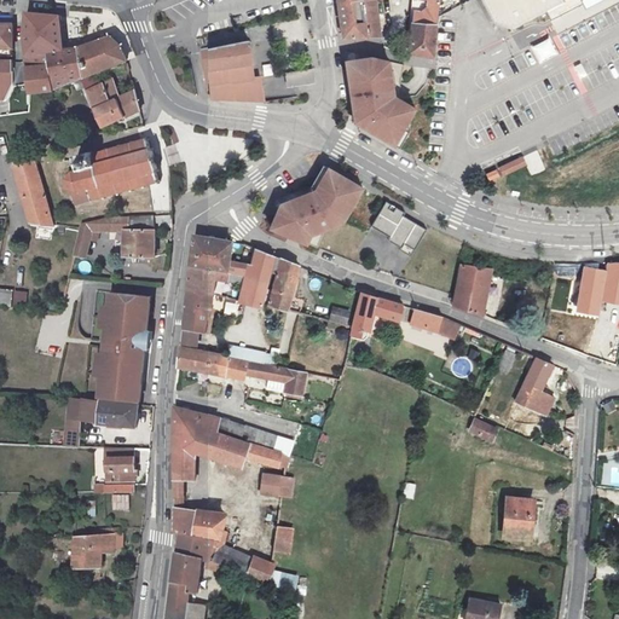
[(343,38),(382,38),(376,0),(359,0),(337,4),(343,38)]
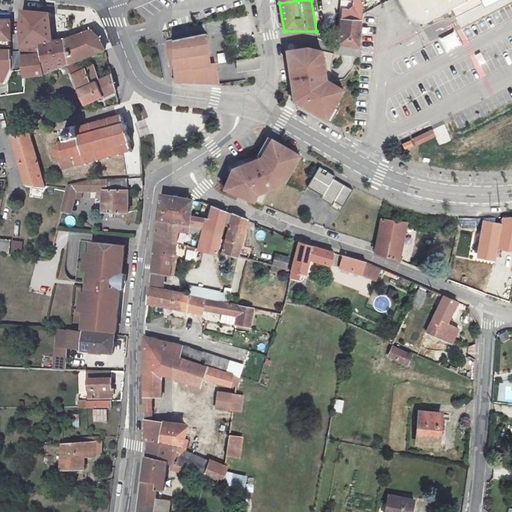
[(363,20),(364,0),(356,0),(355,9),(344,8),(343,19),(363,20)]
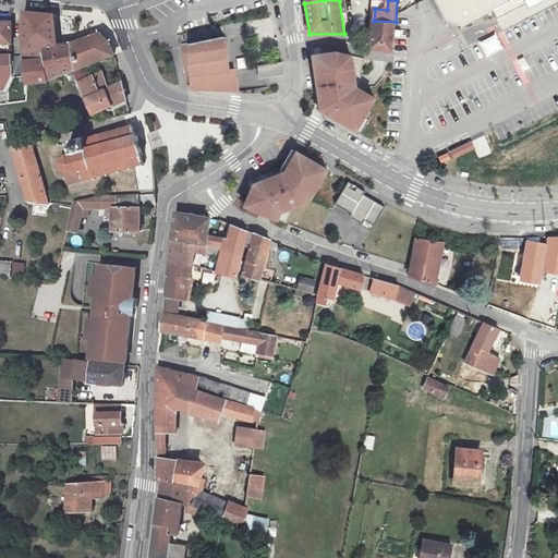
[(387,10),(388,0),(375,0),(375,9),(387,10)]
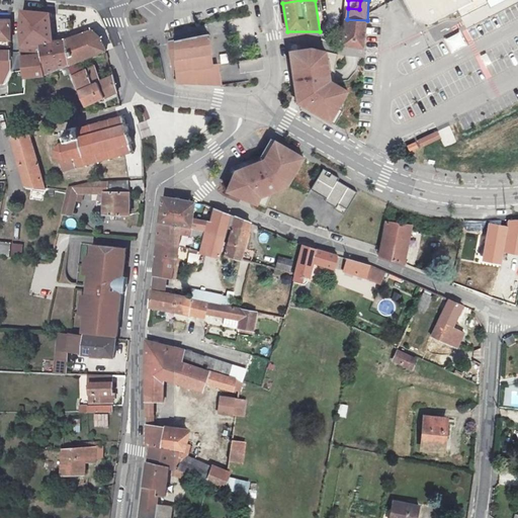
[(404,0),(414,20),(430,25),(456,11),(475,2),(472,0),(404,0)]
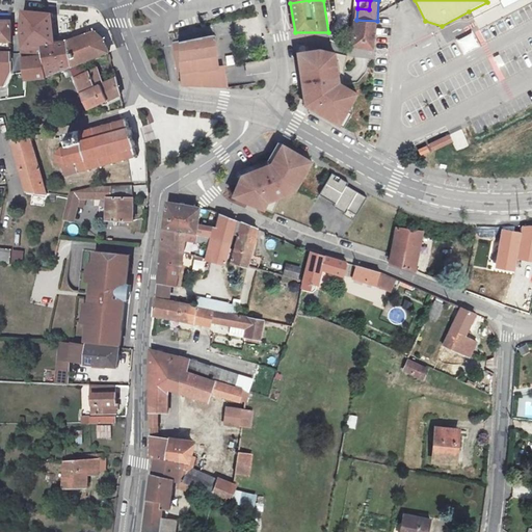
[(485,0),(487,2),(469,11),(472,17),(498,3),(501,7),(514,0),(485,0)]
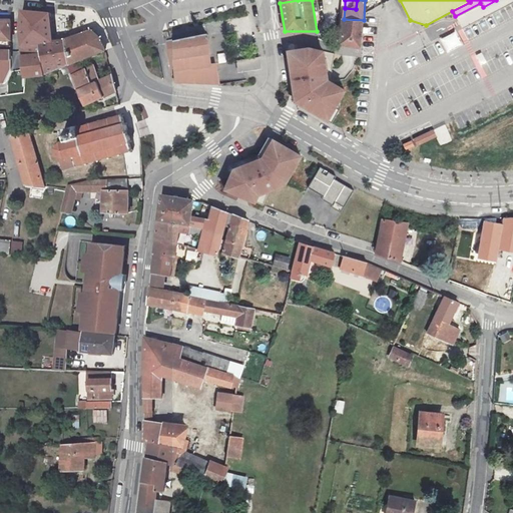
[(54,41),(55,41),(51,13),(23,10),(23,29),(26,44),(28,56),(30,77),(48,74),(42,42),(53,40),(54,41)]
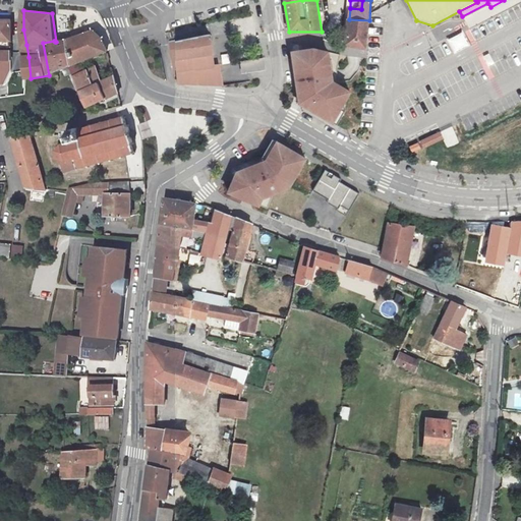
[(366,46),(369,20),(349,19),(346,44),(366,46)]
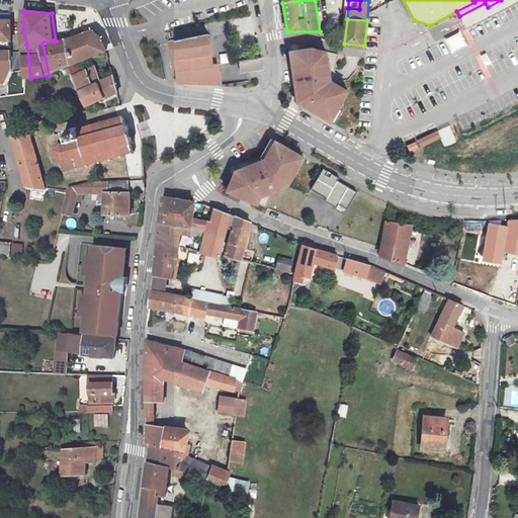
[(0,40),(6,40),(6,47),(15,47),(14,20),(0,20),(0,40)]
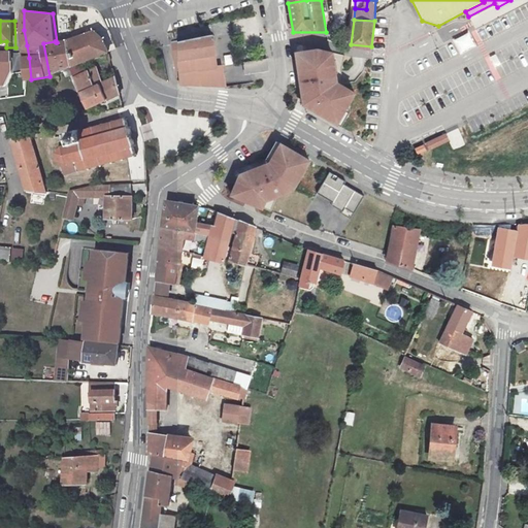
[(50,76),(69,68),(83,63),(109,52),(109,51),(104,39),(96,31),(83,36),(70,40),(57,42),(56,42),(55,41),(43,43),(50,76)]
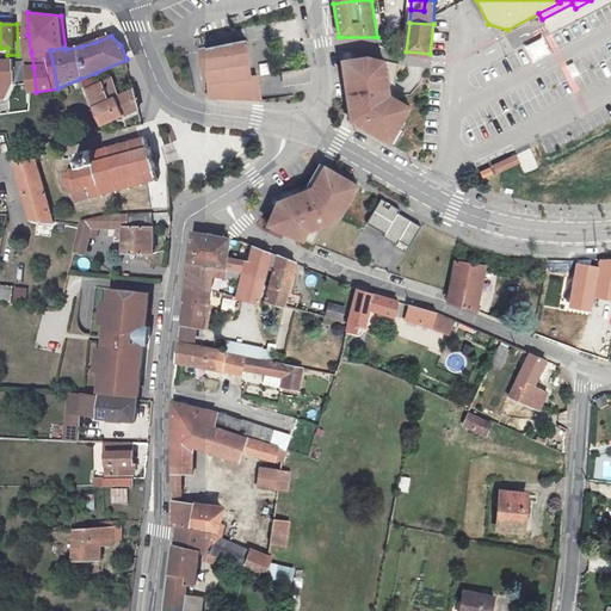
[(247,61),(245,42),(202,49),(207,86),(210,99),(261,105),(263,82),(251,80),(247,61)]
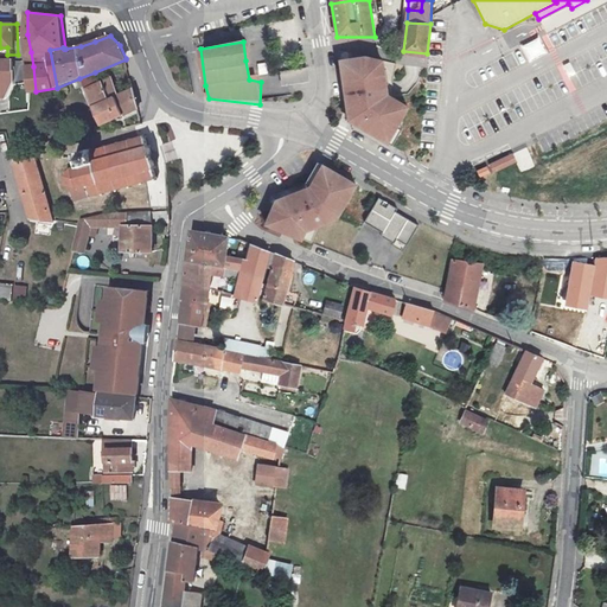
[(369,57),(340,59),(351,121),(394,146),(413,108),(393,95),(387,62),(369,57)]
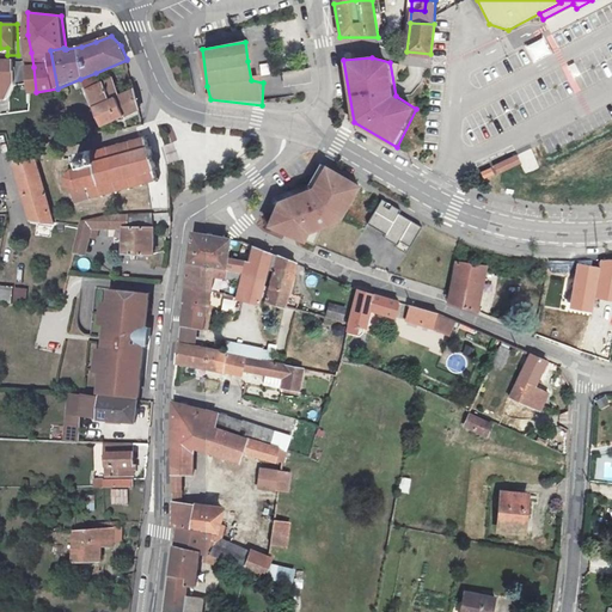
[(18,59),(0,59),(0,80),(6,81),(19,81),(18,59)]
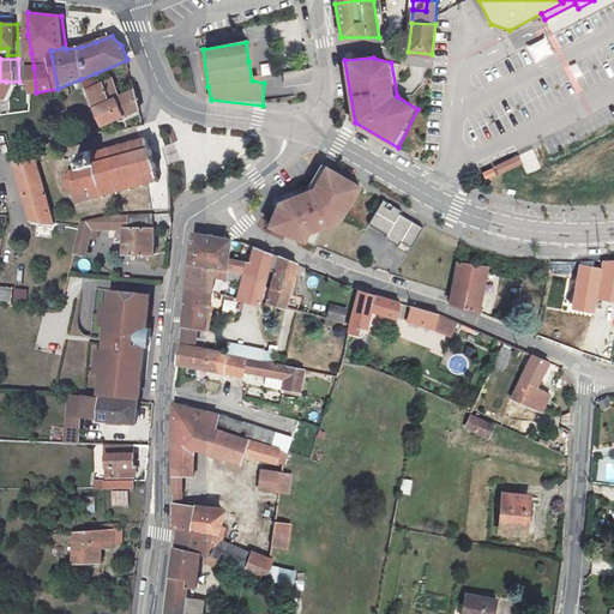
[(262,77),(270,74),(269,62),(260,65),(262,77)]
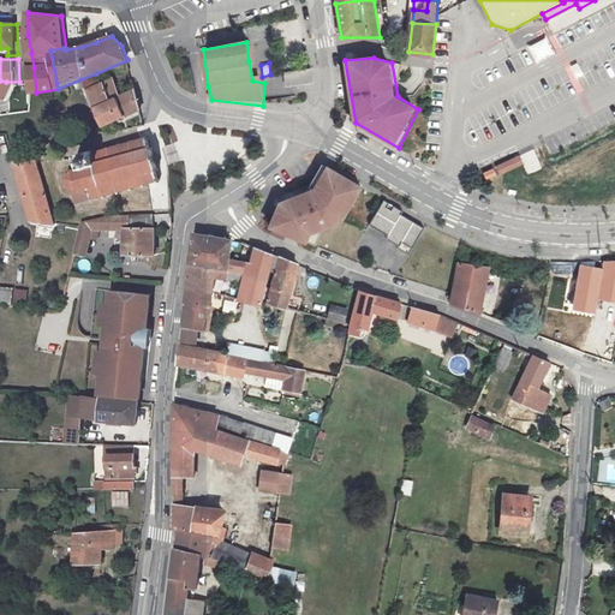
[(310,70),(284,73),(286,87),(312,83),(310,70)]
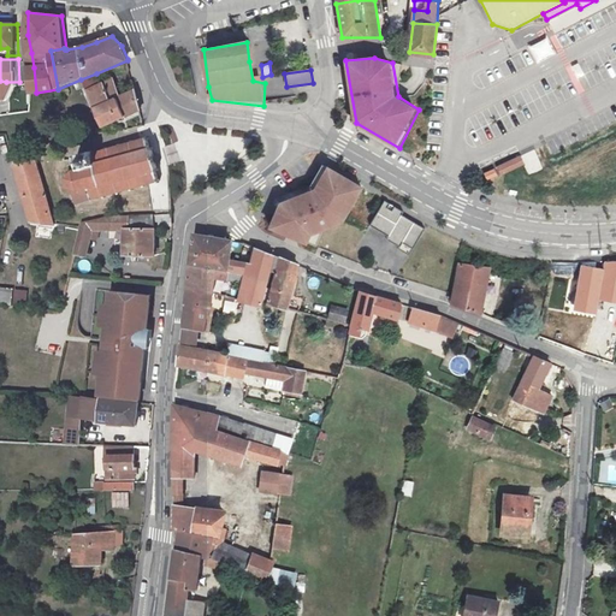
[(101,84),(96,73),(81,80),(101,128),(140,111),(135,90),(122,95),(116,80),(101,84)]
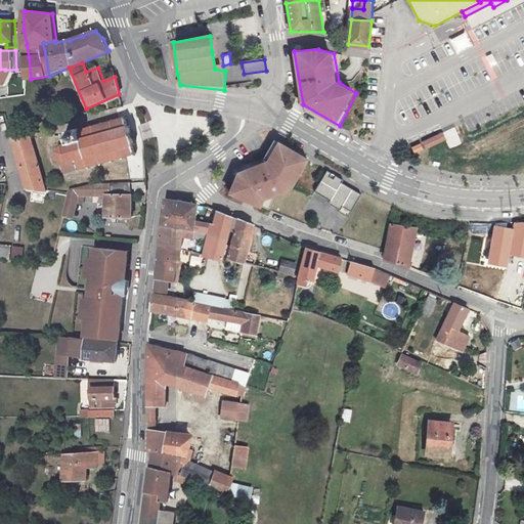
[(79,170),(135,155),(125,118),(80,130),(80,129),(68,132),(71,144),(64,145),(57,151),(59,159),(61,159),(66,172),(79,169),(79,170)]
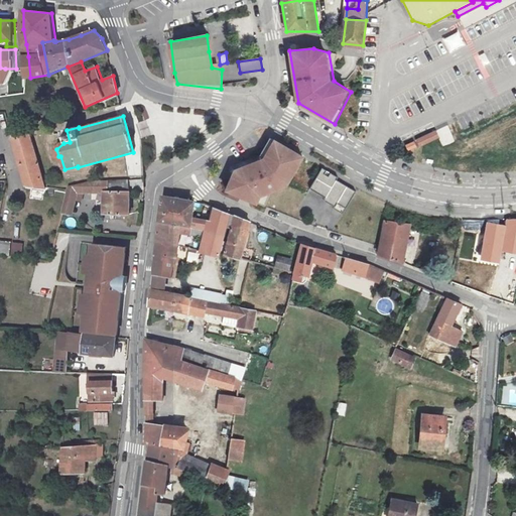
[(449,126),(438,129),(442,145),(454,142),(449,126)]
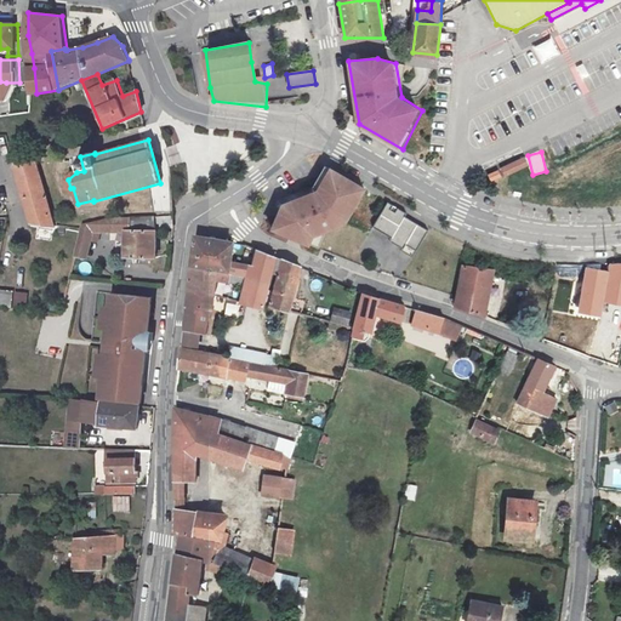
[(524,157),(499,169),(503,178),(529,166),(524,157)]
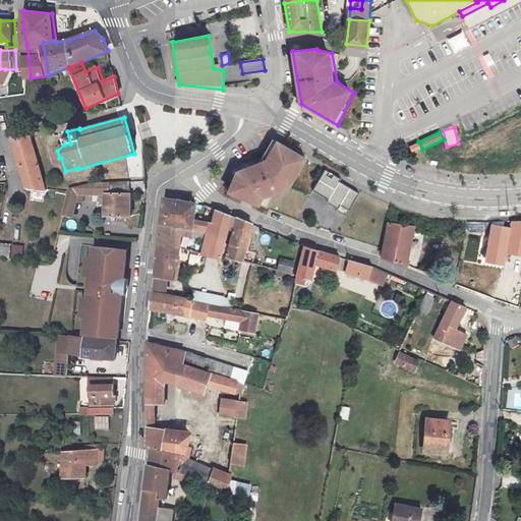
[(11,138),(25,185),(46,188),(29,134),(11,138)]
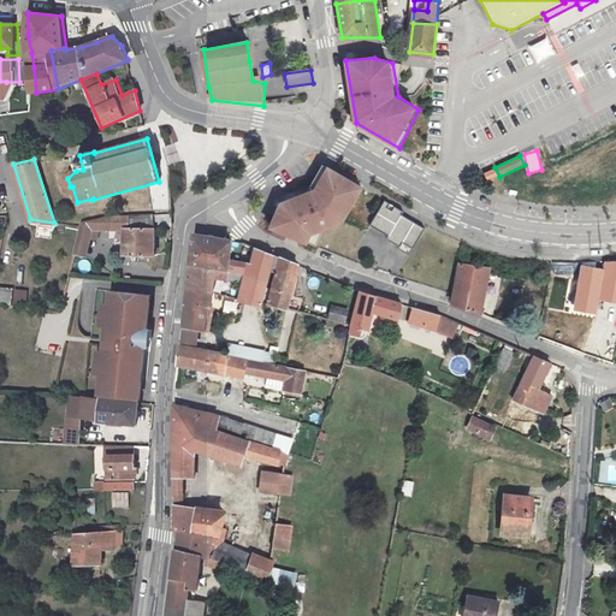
[(361,187),(327,166),(314,188),(279,201),(270,225),(306,241),(309,232),(341,220),(361,187)]
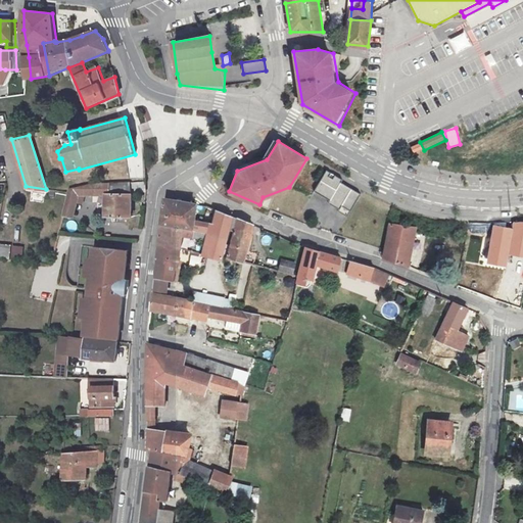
[(412,148),(414,153),(423,149),(420,144),(412,148)]
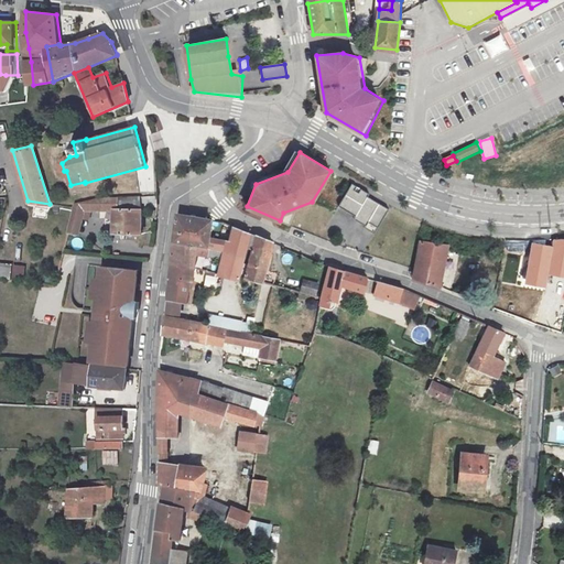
[(337,207),(376,230),(390,207),(351,184),(337,207)]
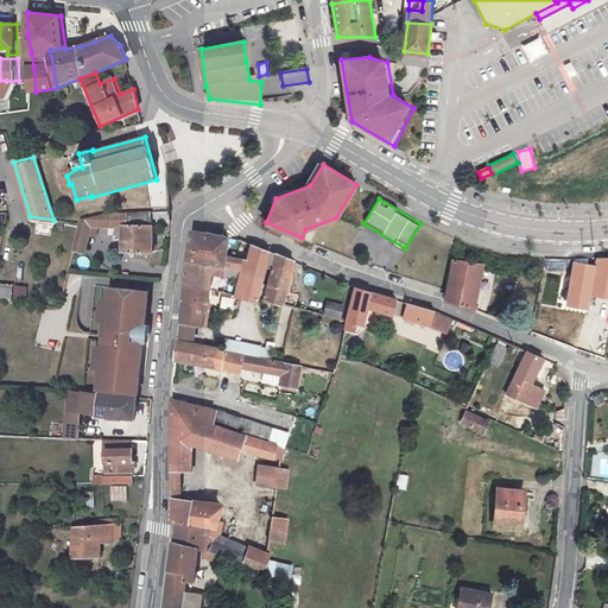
[(78,220),(77,223),(71,249),(84,252),(90,226),(122,226),(124,259),(135,259),(137,253),(152,253),(153,223),(169,222),(170,211),(112,213),(78,220)]
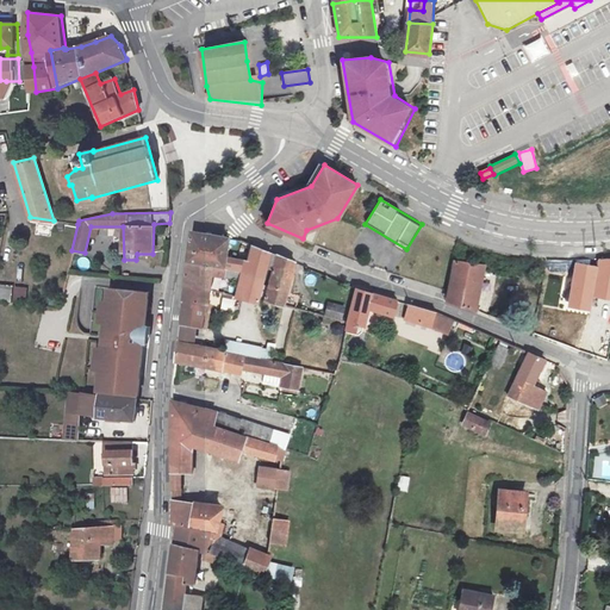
[(192,232),(188,263),(213,267),(225,268),(241,272),(265,278),(271,253),(248,243),(246,260),(226,256),(229,236),(192,232)]
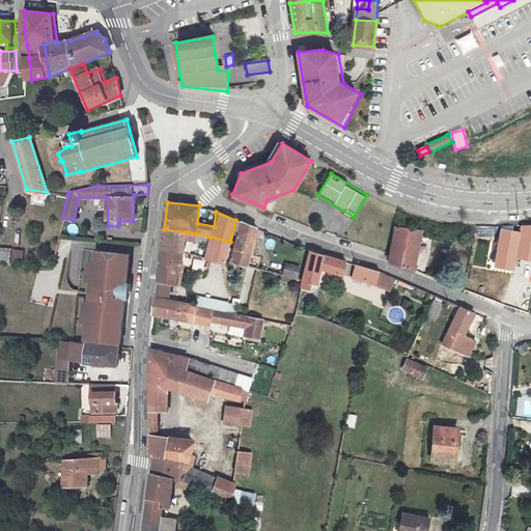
[(235,220),(230,242),(225,263),(226,263),(247,268),(256,228),(235,220)]
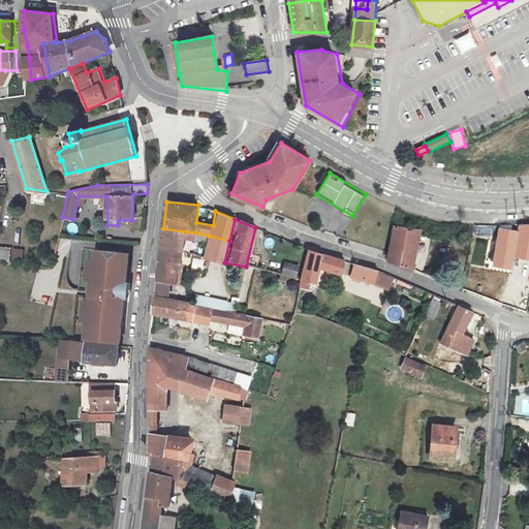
[(421,227),(407,225),(395,223),(387,259),(412,269),(421,227)]
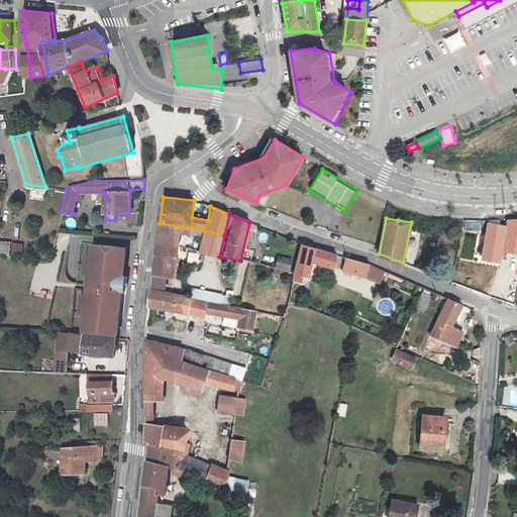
[(178,247),(181,226),(160,223),(158,244),(178,247)]
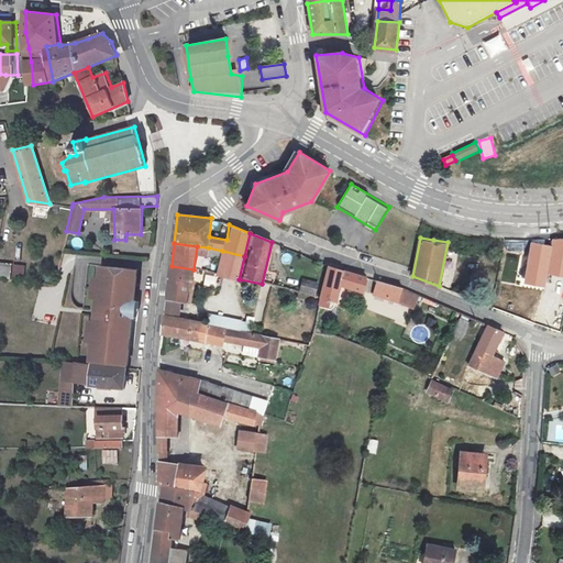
[(239,279),(244,256),(222,251),(217,274),(239,279)]
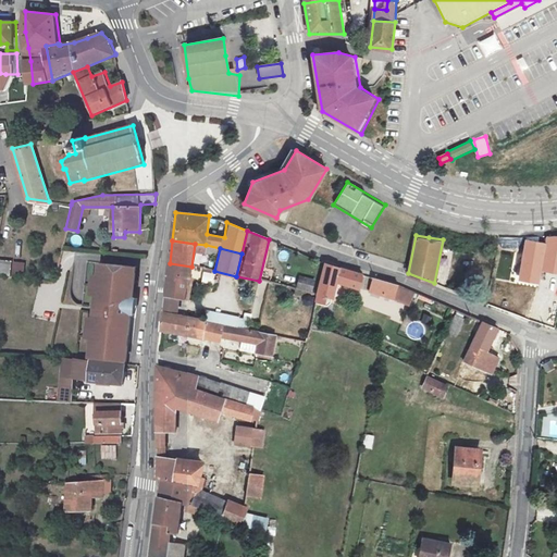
[(0,258),(0,272),(10,274),(11,260),(0,258)]
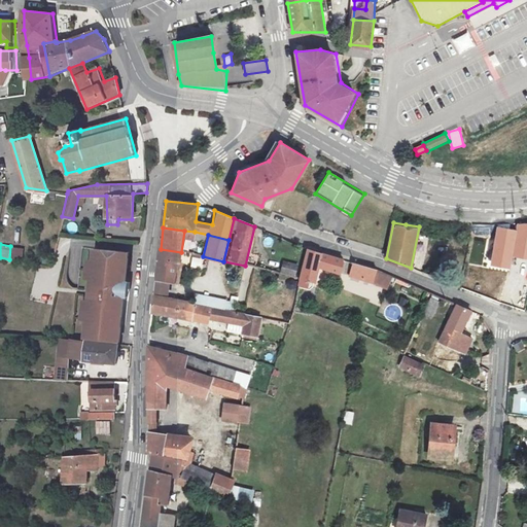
[(126,256),(127,250),(95,247),(94,259),(91,278),(89,301),(86,319),(85,326),(90,326),(88,339),(119,343),(121,327),(118,327),(119,316),(123,317),(125,295),(124,295),(126,281),(127,281),(129,256),(126,256)]
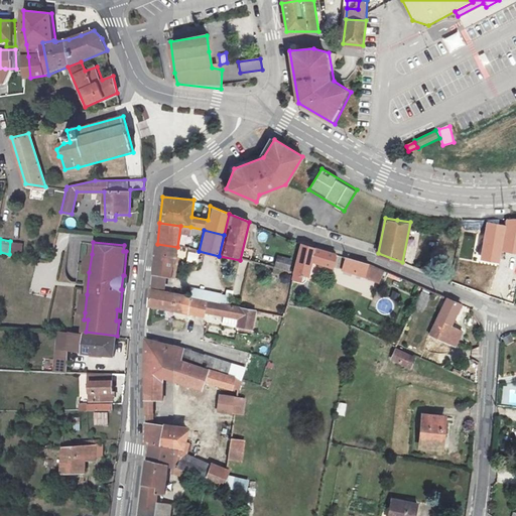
[(173,290),(179,248),(177,247),(157,244),(155,255),(156,256),(153,286),(173,290)]
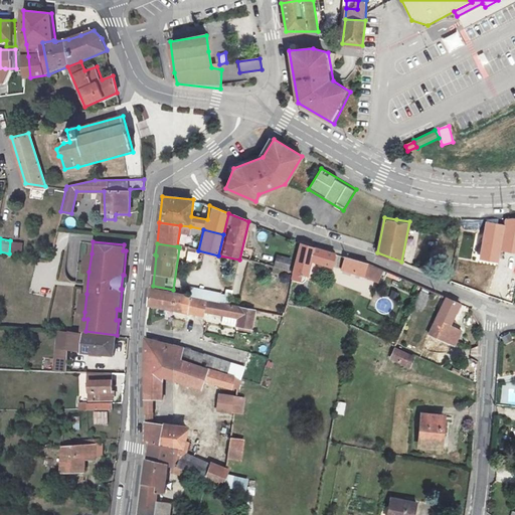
[(311,263),(332,268),(335,253),(300,243),(292,273),(294,273),(292,280),(301,283),(307,278),(311,263)]
